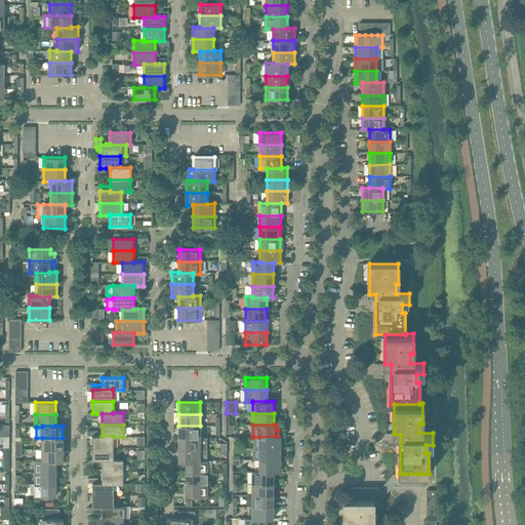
[(200,438),(200,426),(178,426),(178,438),(200,438)]
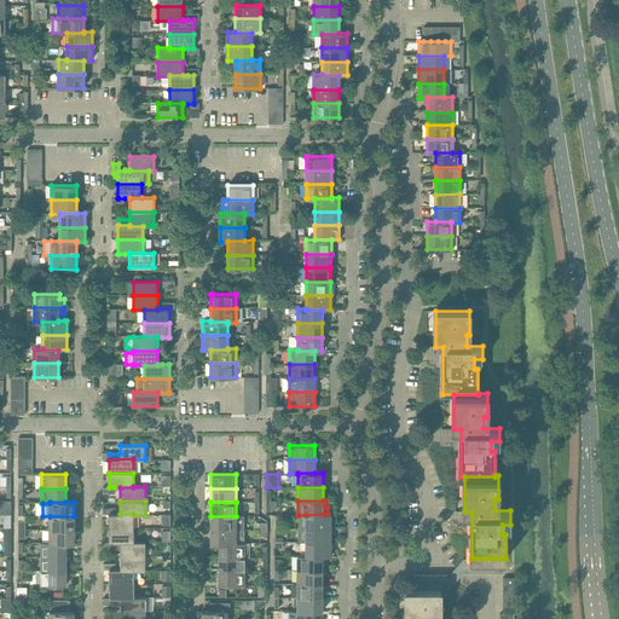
[(11,515),(11,504),(0,503),(0,514),(4,514),(11,515)]
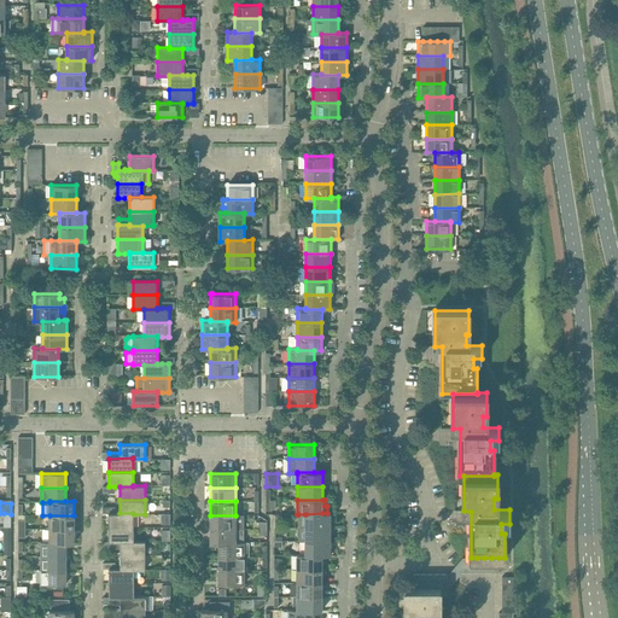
[(133,513),(120,513),(115,513),(109,513),(109,528),(134,528),(134,514),(133,513)]
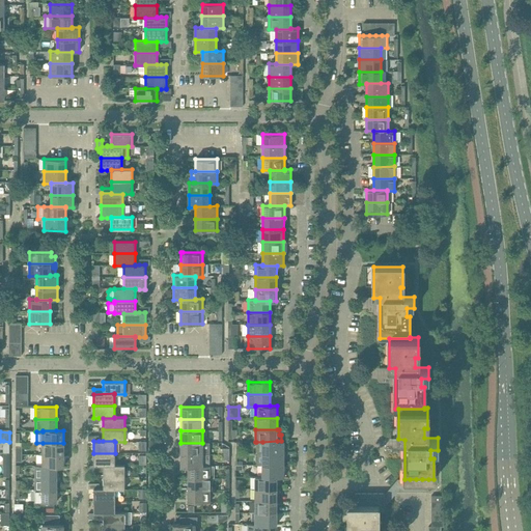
[(283,441),(281,441),(277,441),(262,442),(256,442),(256,453),(262,453),(262,454),(283,454),(283,452),(285,452),(285,447),(283,447),(283,441)]
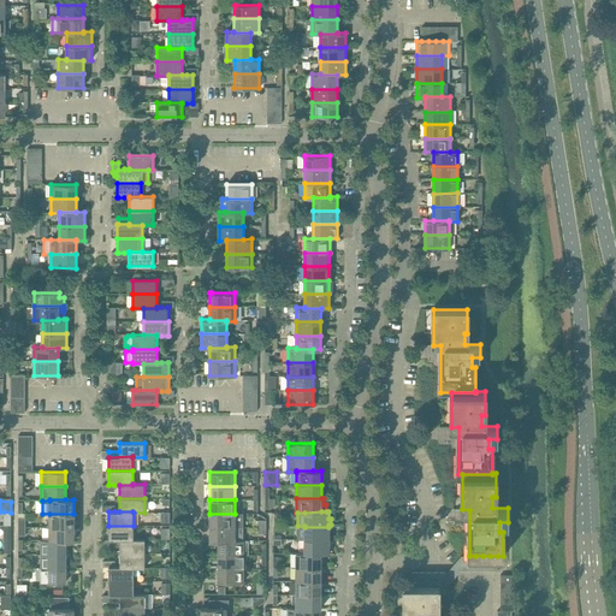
[(49,514),(49,527),(73,527),(73,514),(49,514)]
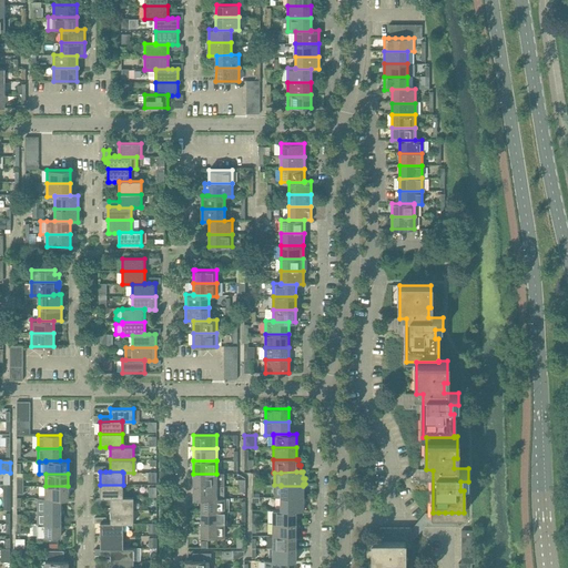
[(193,474),(193,486),(223,486),(223,476),(216,476),(216,474),(193,474)]
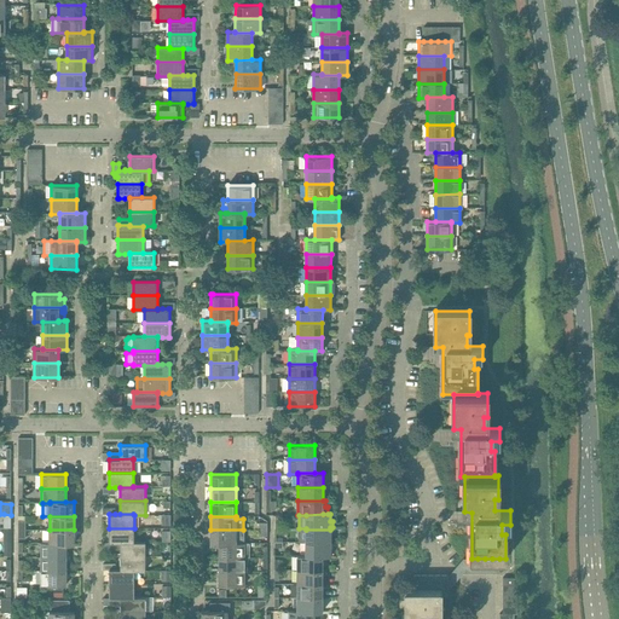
[(134,543),(134,542),(134,528),(109,528),(109,543),(115,543),(134,543)]
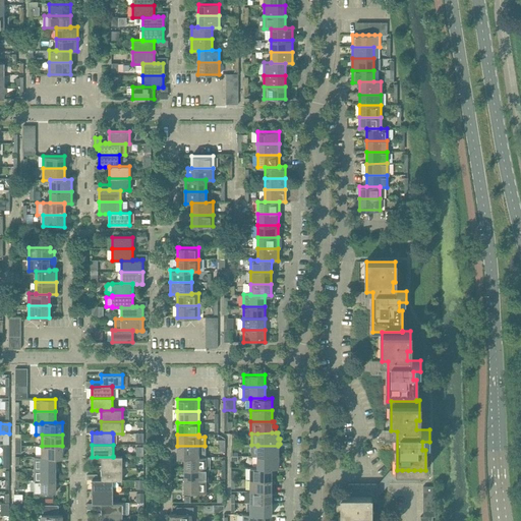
[(55,457),(55,458),(62,458),(62,446),(42,446),(42,457),(55,457)]
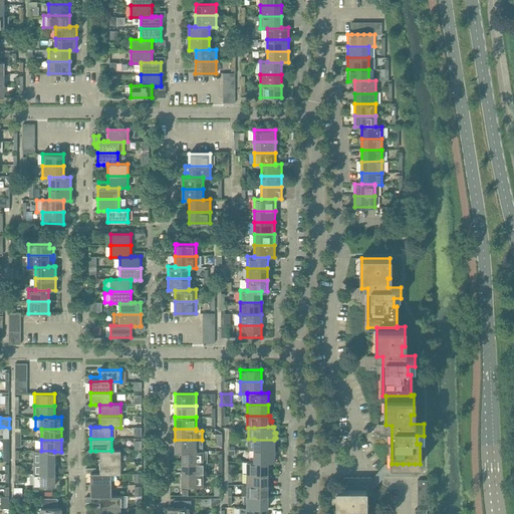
[(203,440),(202,440),(175,440),(175,452),(182,452),(196,452),(196,451),(203,451),(203,440)]
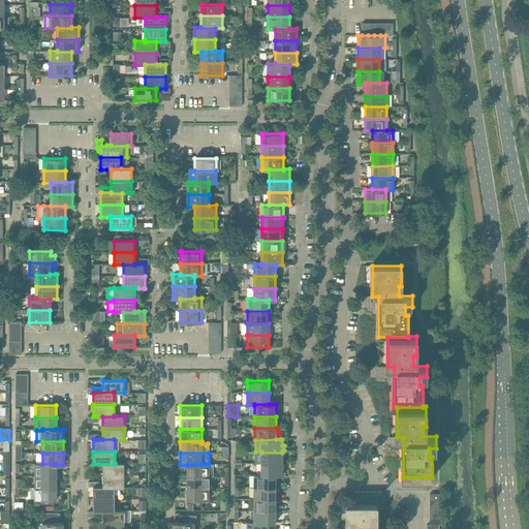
[(255,453),(255,464),(261,464),(282,464),(282,453),(261,453),(255,453)]
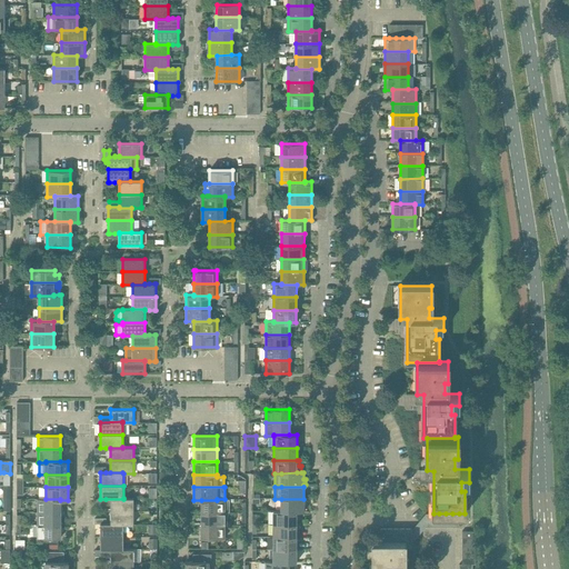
[(100,505),(110,505),(110,511),(133,511),(133,498),(123,498),(123,499),(106,499),(100,499),(100,505)]
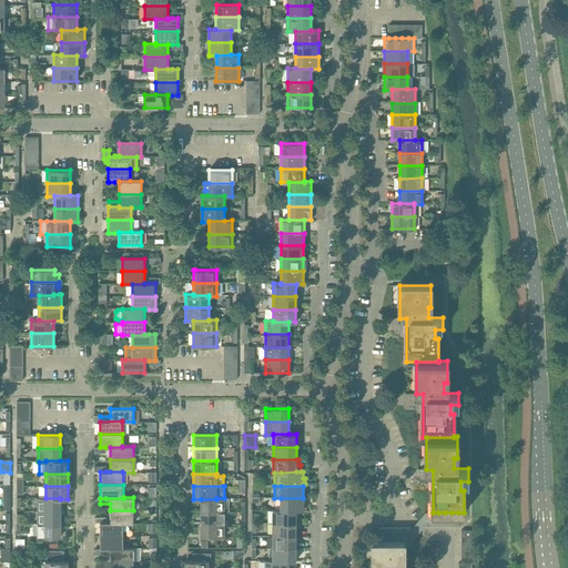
[(38,498),(38,511),(60,511),(60,499),(60,498),(46,498),(38,498)]
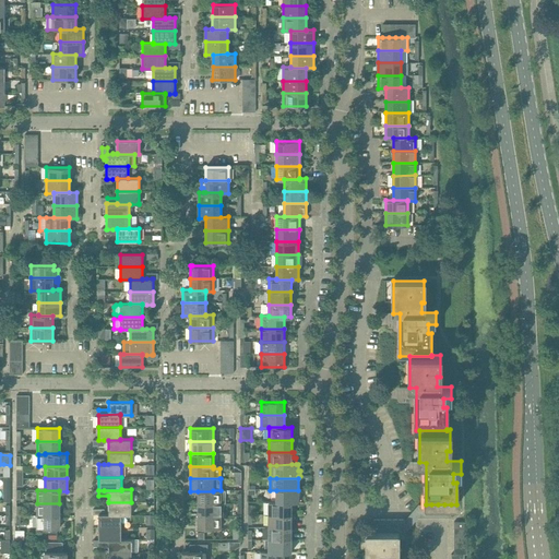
[(198,491),(198,503),(221,503),(221,490),(213,490),(213,491),(198,491)]
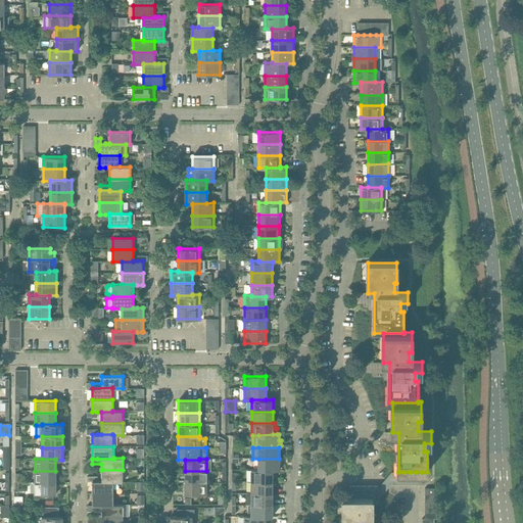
[(258,459),(258,469),(258,470),(272,470),(279,470),(279,459),(258,459)]
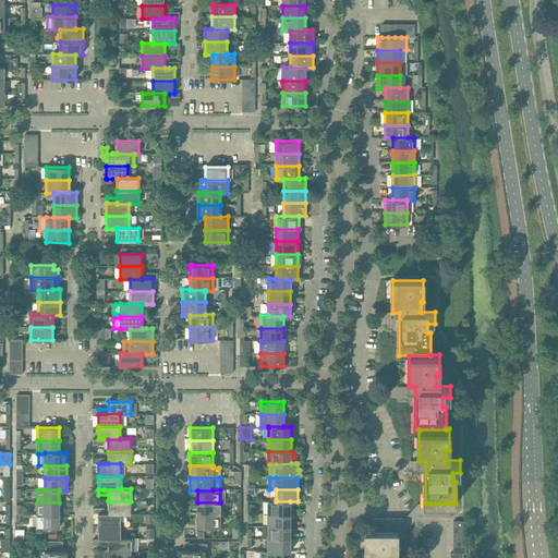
[(276,501),(276,500),(268,500),(268,514),(290,514),(290,501),(276,501)]
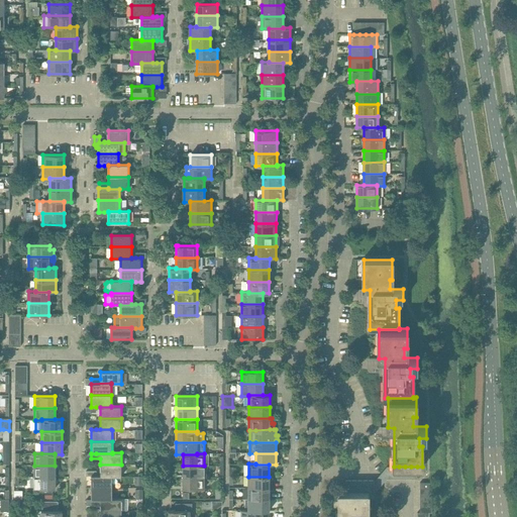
[(121,477),(121,464),(100,464),(100,476),(112,476),(112,477),(121,477)]
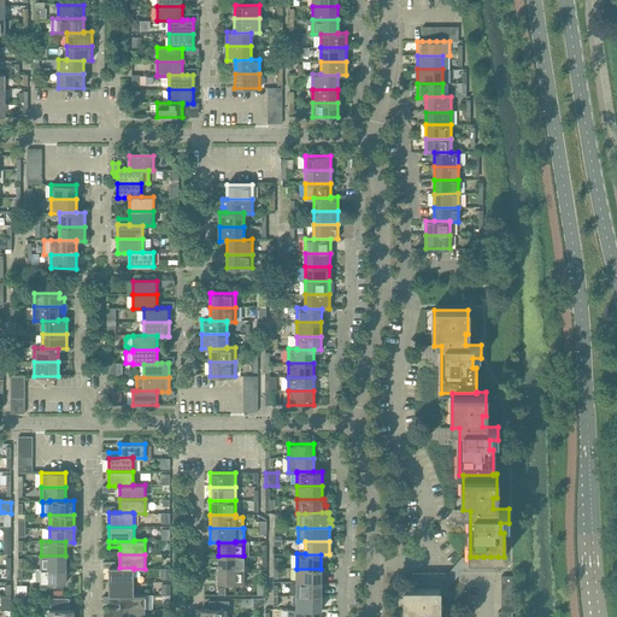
[(41,556),(41,569),(65,569),(65,556),(41,556)]
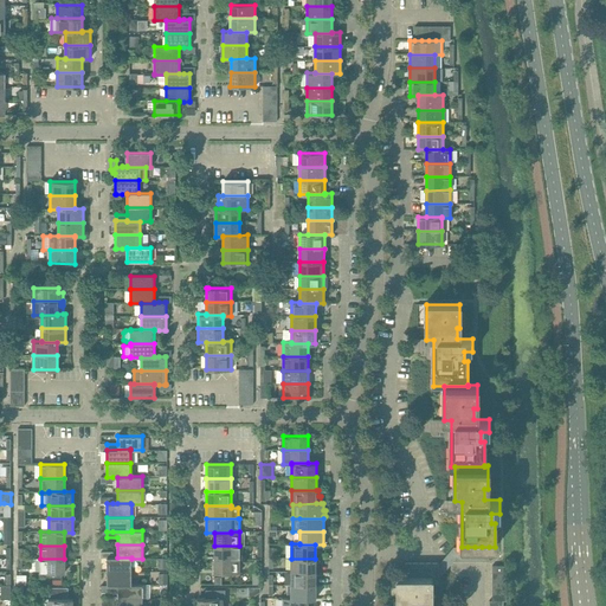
[(239,560),(239,546),(214,546),(214,560),(239,560)]
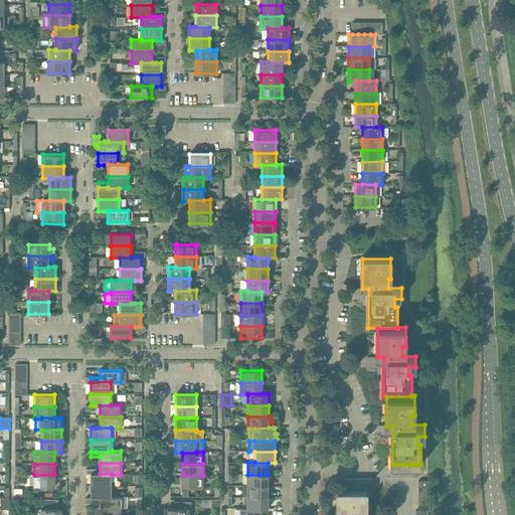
[(112,474),(100,474),(96,474),(91,474),(91,486),(112,486),(112,475),(112,474)]
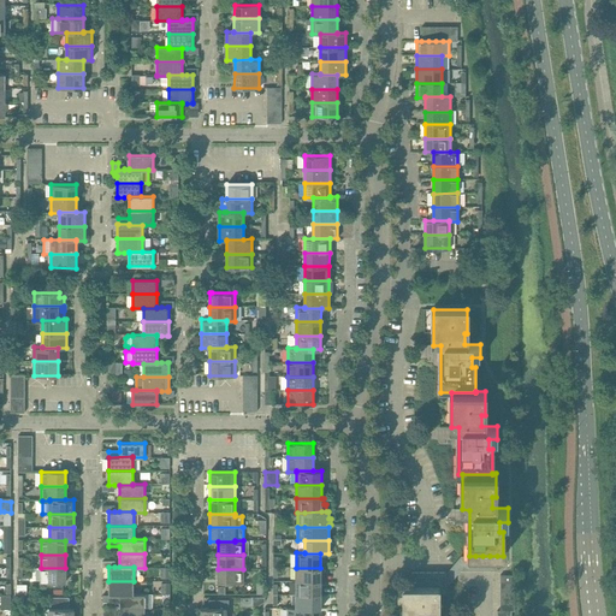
[(65,582),(65,568),(41,568),(41,582),(65,582)]
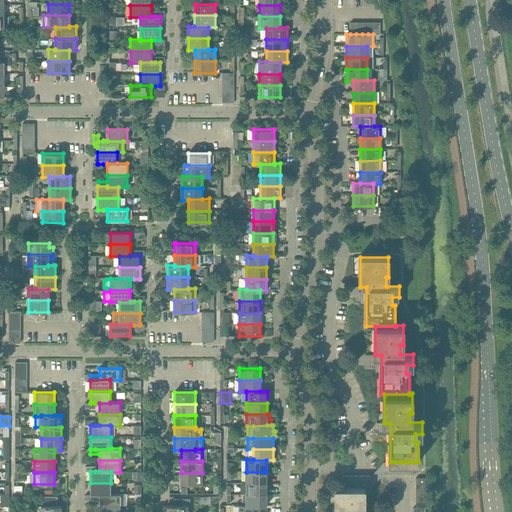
[(246,472),(246,483),(266,483),(266,472),(246,472)]
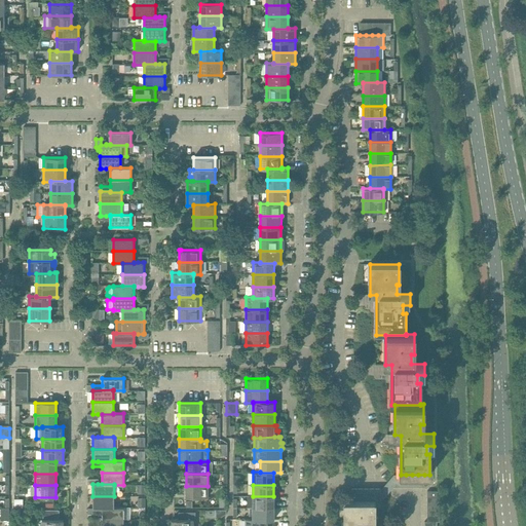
[(186,486),(186,497),(208,497),(208,486),(186,486)]
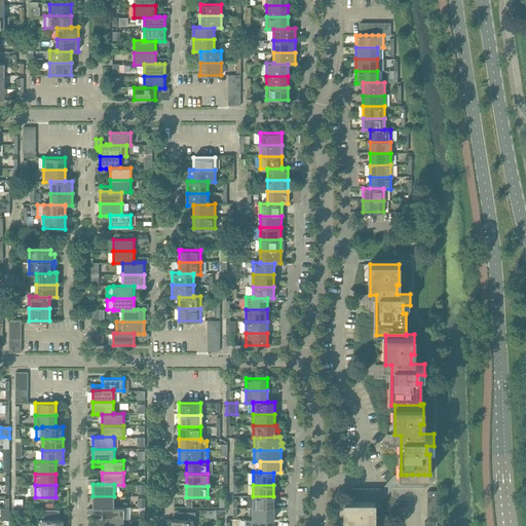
[(114,509),(114,508),(114,496),(92,496),(92,509),(114,509)]
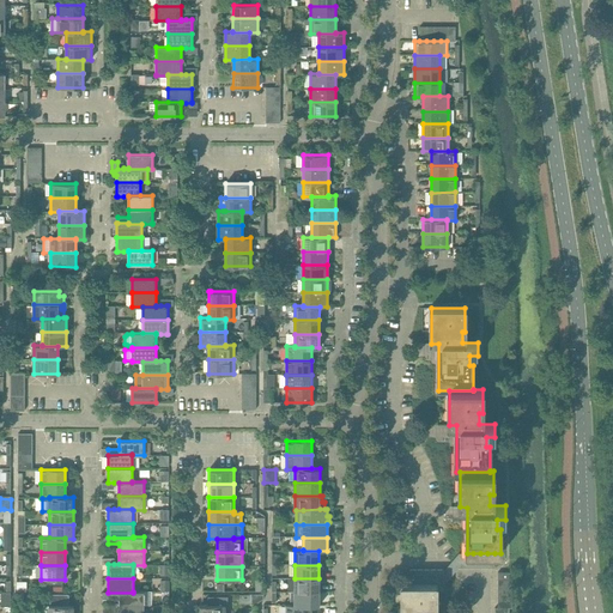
[(295,578),(295,592),(319,592),(319,578),(295,578)]
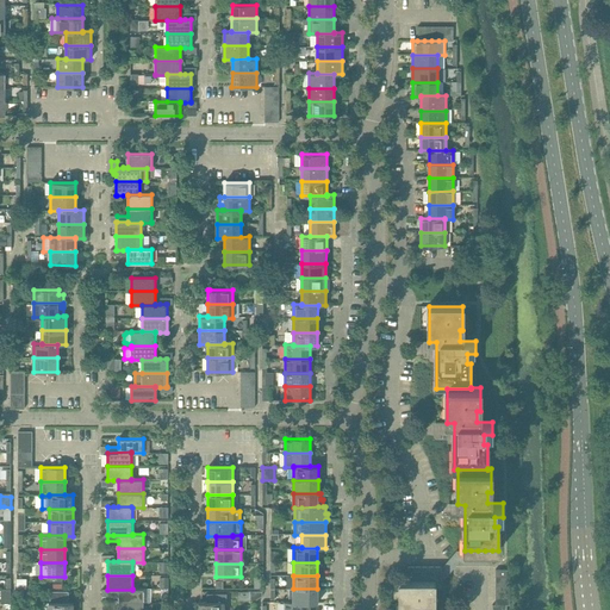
[(414,580),(406,580),(400,580),(399,609),(430,609),(431,604),(434,604),(434,580),(428,580),(421,580),(414,580)]
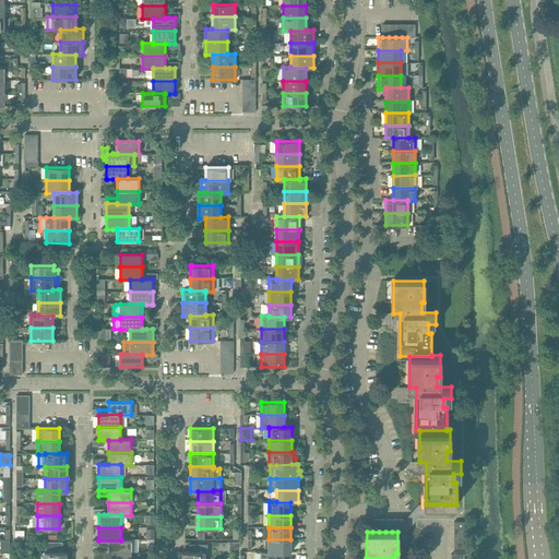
[(108,546),(108,552),(131,552),(131,539),(121,539),(121,540),(98,540),(98,546),(108,546)]
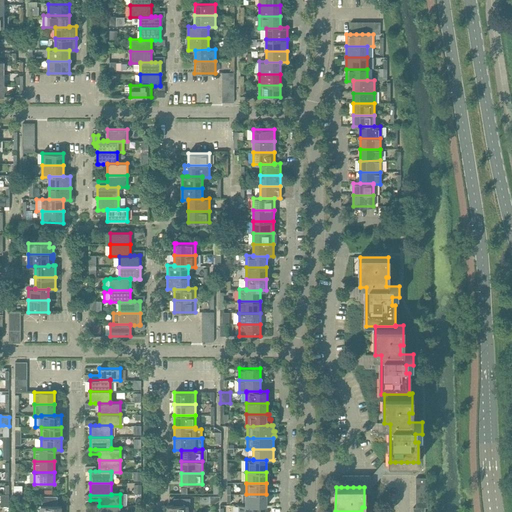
[(246,494),(246,505),(246,506),(260,506),(266,506),(266,494),(246,494)]
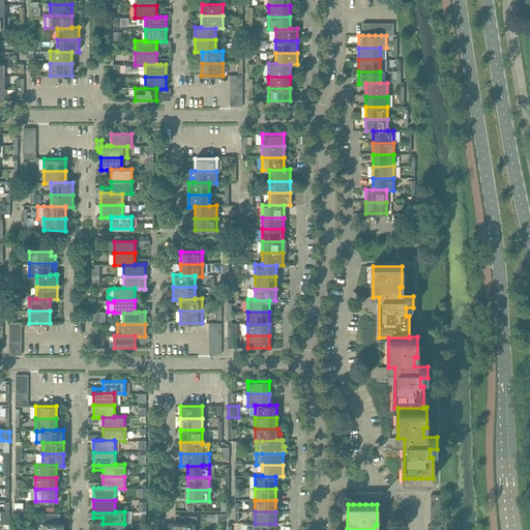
[(42,524),(41,529),(63,529),(63,524),(59,524),(59,513),(43,513),(43,524),(42,524)]
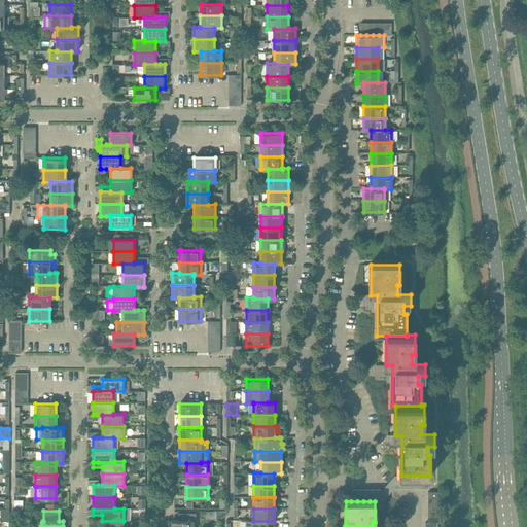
[(216,511),(206,511),(205,519),(216,519),(220,519),(222,518),(226,515),(226,511),(216,511)]
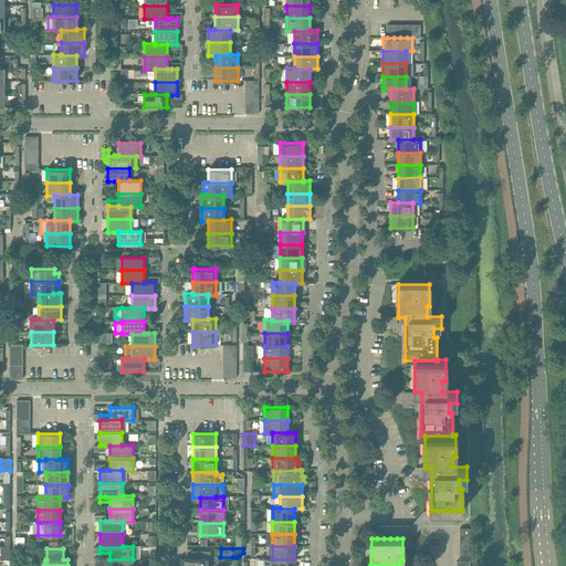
[(185,558),(185,565),(208,565),(208,559),(210,559),(210,551),(197,551),(197,558),(192,558),(187,558),(185,558)]
